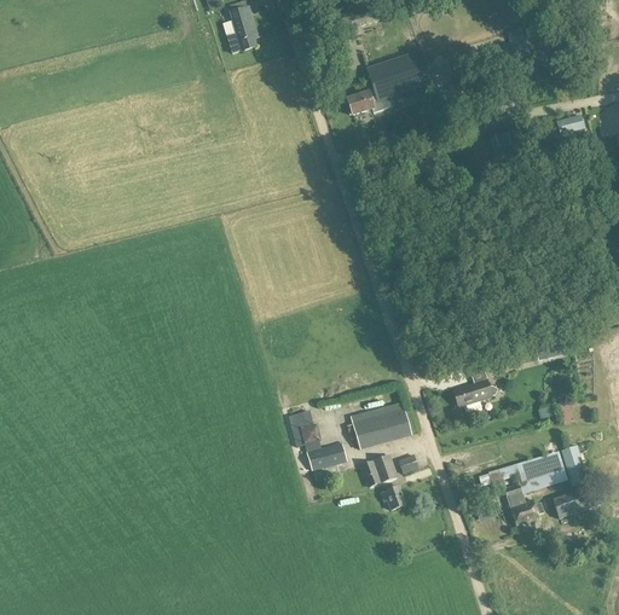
[(248,6),(231,11),(242,48),(256,45),(252,30),(255,29),(248,6)]
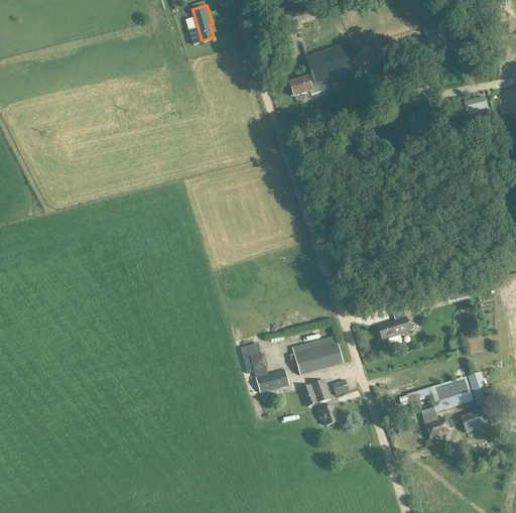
[(308,13),(286,19),(289,29),(311,23),(308,13)]
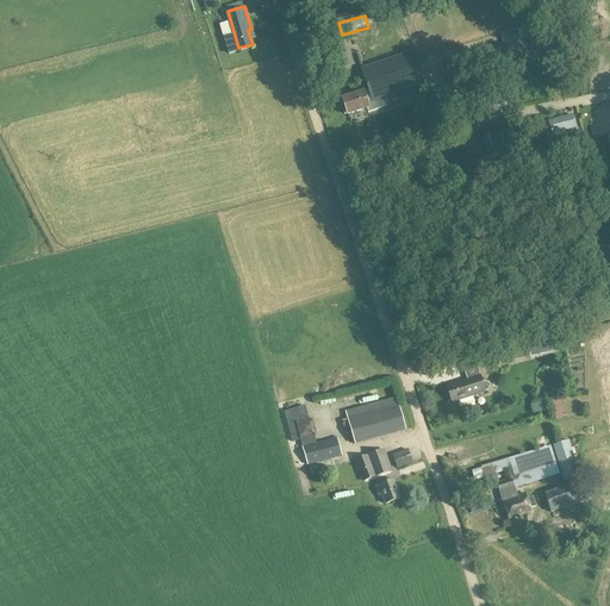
[(500,33),(503,43),(506,51),(508,57),(522,54),(515,29),(514,30),(500,33)]
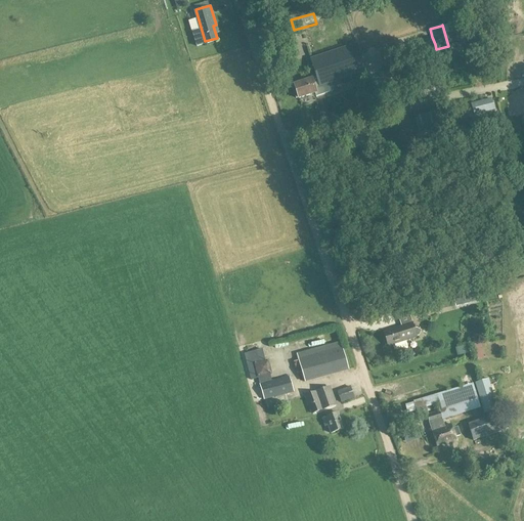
[(365,70),(356,41),(311,56),(317,75),(295,82),(299,95),(314,90),(312,84),(319,82),(320,85),(365,70)]
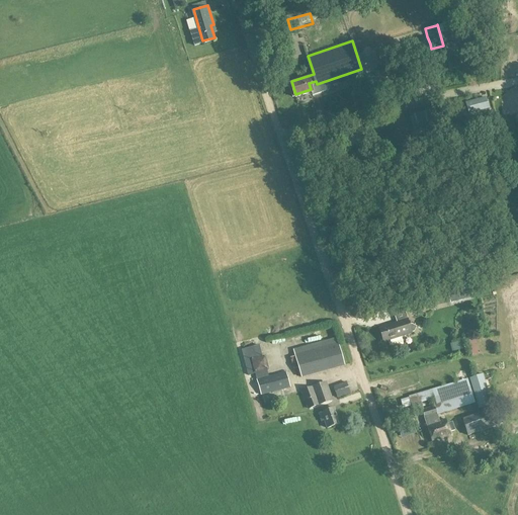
[(489,106),(486,95),(465,100),(468,111),(489,106)]
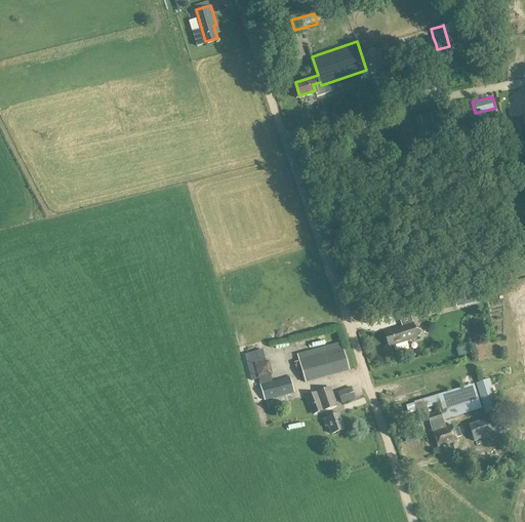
[(440,104),(416,110),(421,128),(445,121),(440,104)]
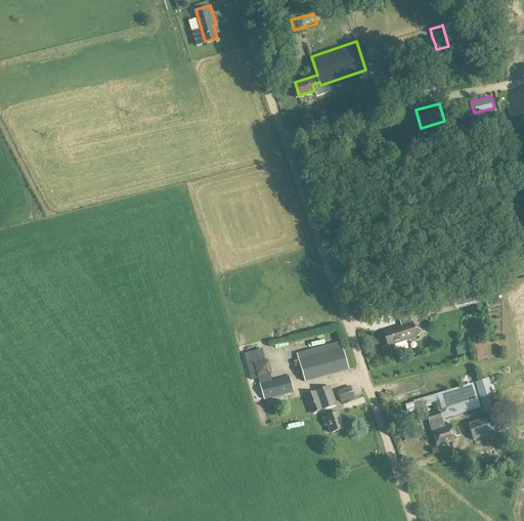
[(355,146),(376,140),(373,129),(352,136),(355,146)]
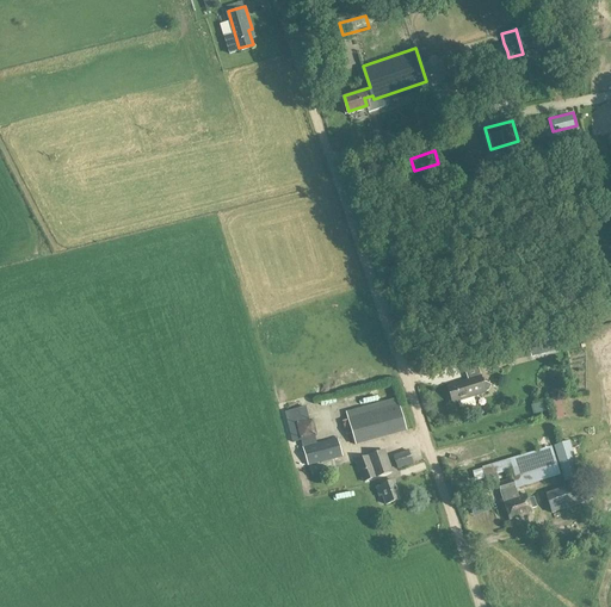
[(560,334),(534,341),(536,351),(562,345),(560,334)]
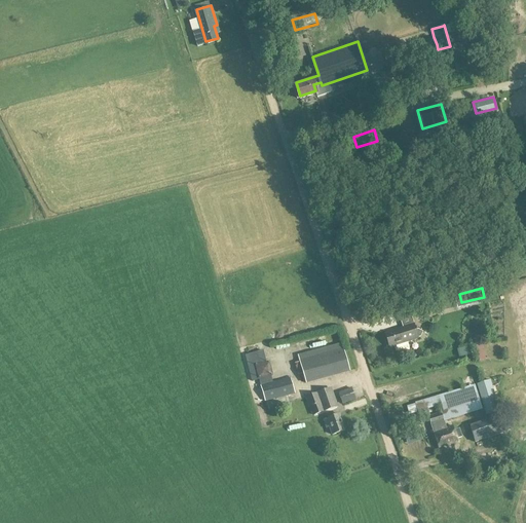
[(423,300),(398,308),(401,318),(426,309),(423,300)]
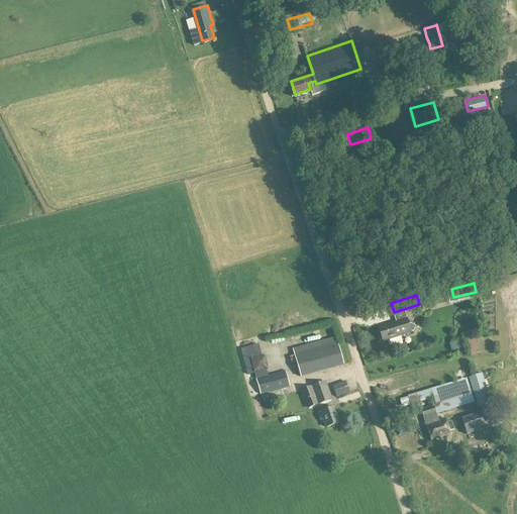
[(401,333),(396,319),(378,325),(383,339),(401,333)]
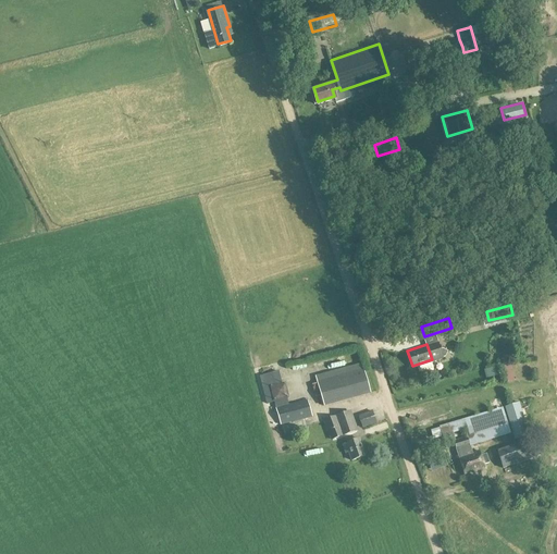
[(274,403),(286,401),(279,366),(259,370),(267,401),(273,398),(274,403)]
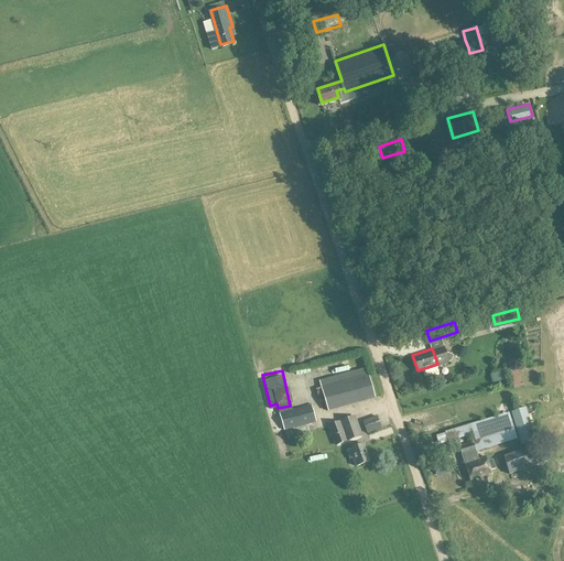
[(328,409),(376,396),(369,373),(322,386),(328,409)]
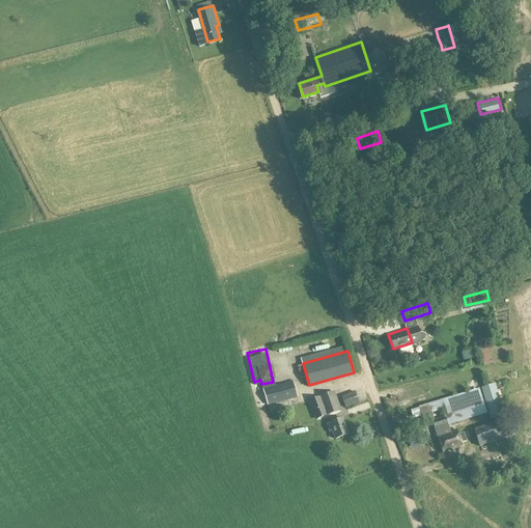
[(267,403),(298,395),(294,379),(262,387),(267,403)]
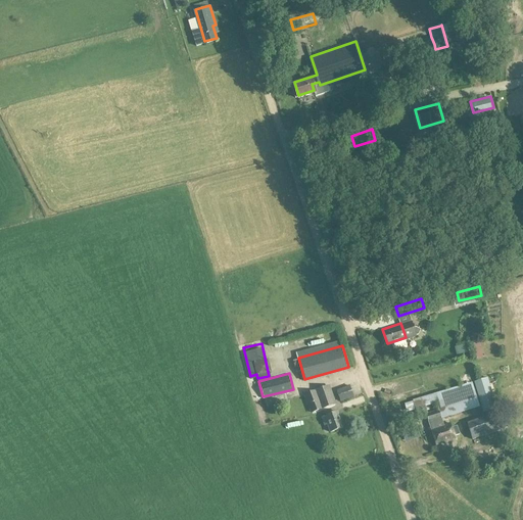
[(474,379),(483,410),(496,406),(487,375),(474,379)]
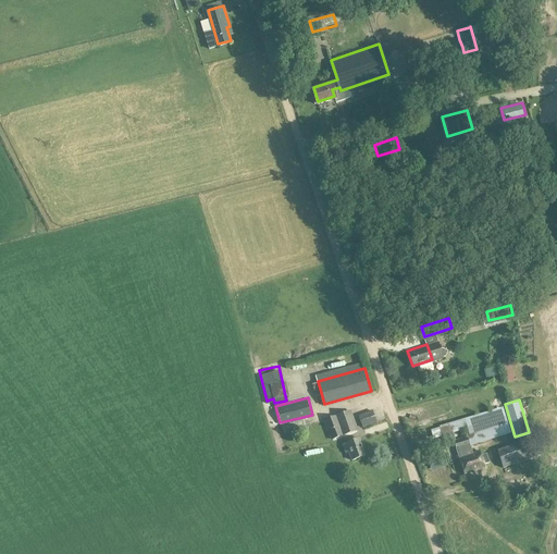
[(455,444),(456,448),(469,444),(470,444),(510,432),(503,405),(440,425),(443,434),(444,433),(448,445),(455,444)]
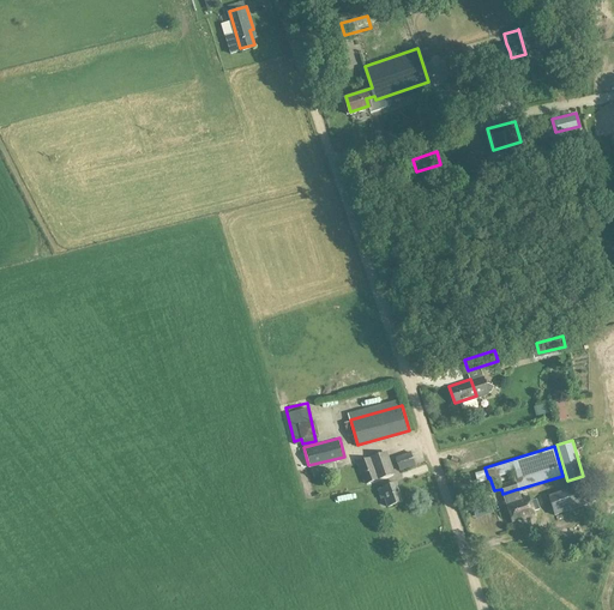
[(415,463),(410,450),(395,456),(399,469),(415,463)]
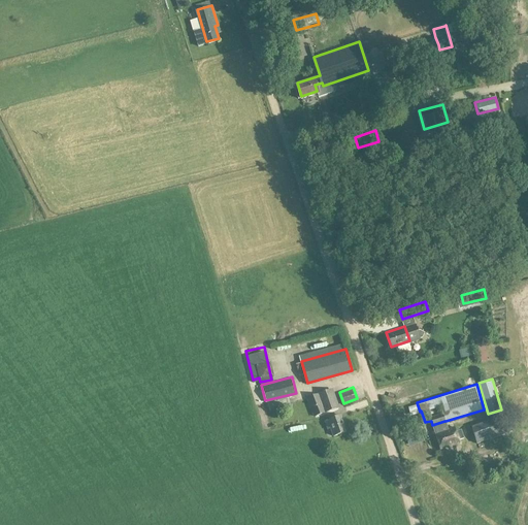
[(308,396),(315,415),(338,405),(332,388),(308,396)]
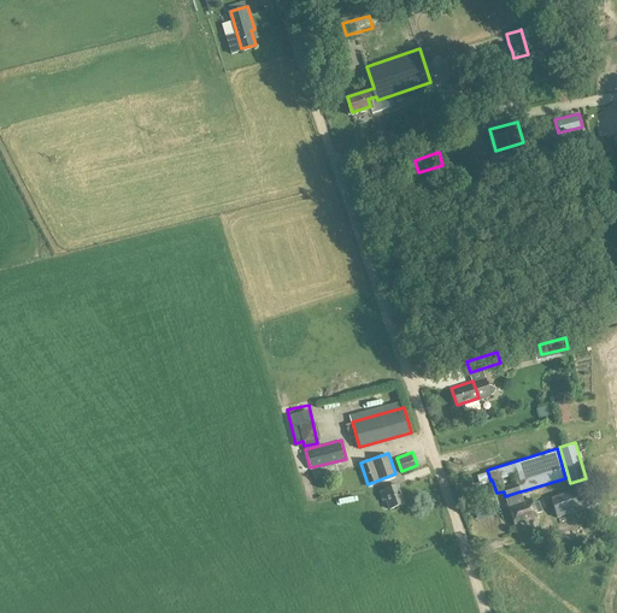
[(389,507),(405,501),(399,483),(380,490),(383,499),(386,497),(389,507)]
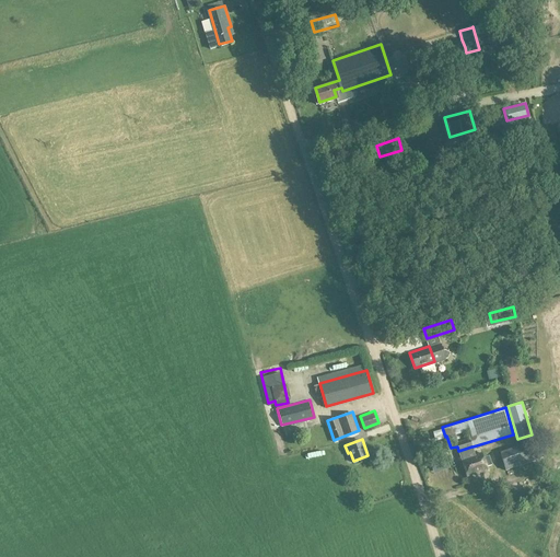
[(500,451),(521,444),(518,439),(498,447),(500,451)]
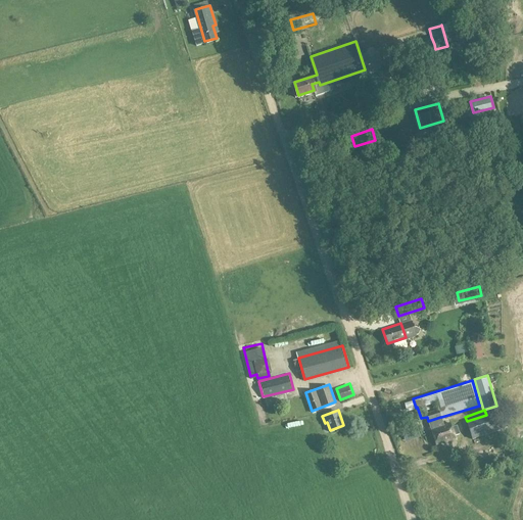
[(353,411),(345,416),(348,422),(358,417),(353,411)]
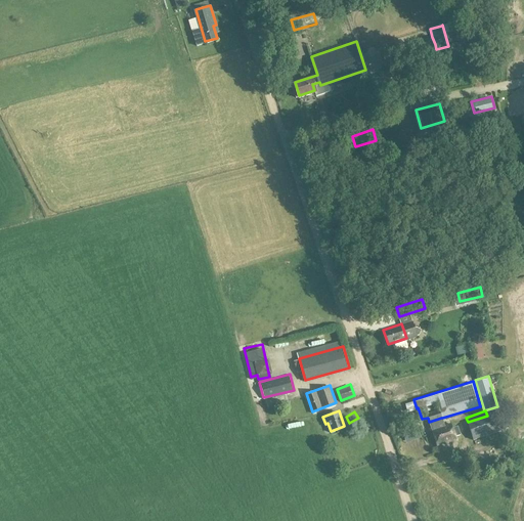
[(490,417),(467,423),(470,435),(493,429),(490,417)]
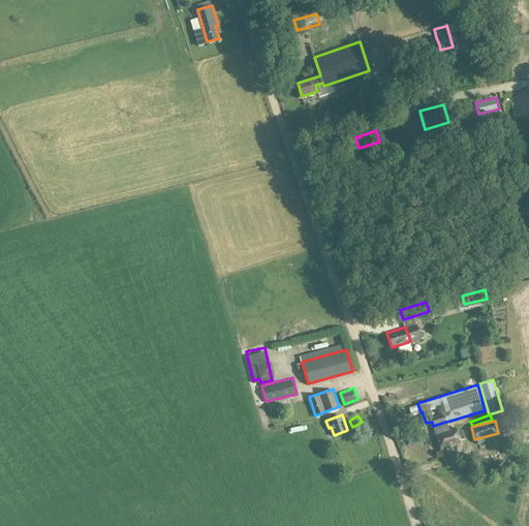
[(440,449),(448,446),(448,447),(461,443),(456,426),(444,430),(445,431),(436,434),(440,449)]
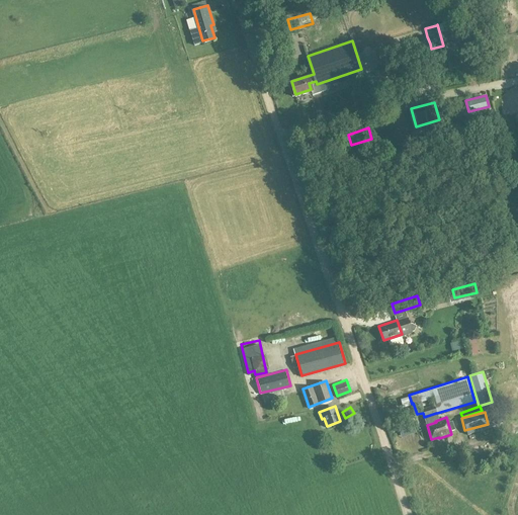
[(470,439),(473,452),(493,449),(491,436),(470,439)]
